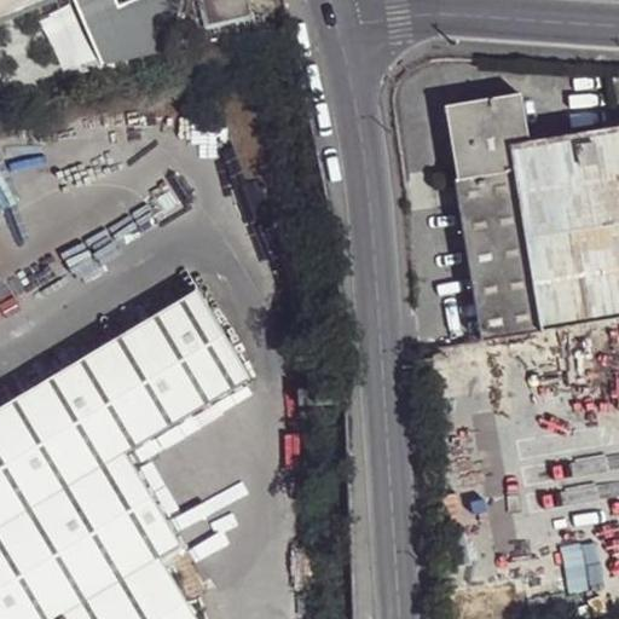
[(0,0),(0,19),(34,6),(48,0),(0,0)]
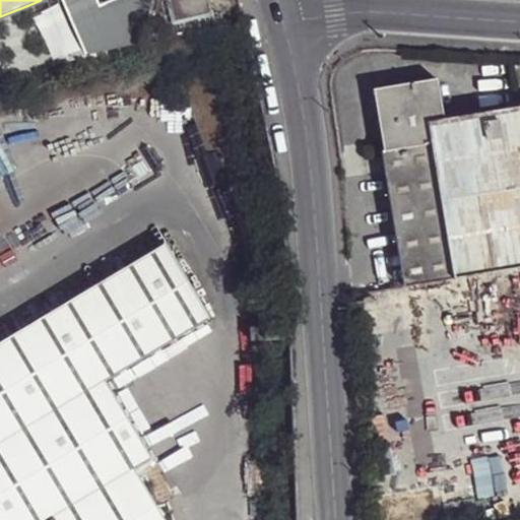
[(125,0),(41,0),(28,5),(54,68),(105,46),(127,2),(125,0)]
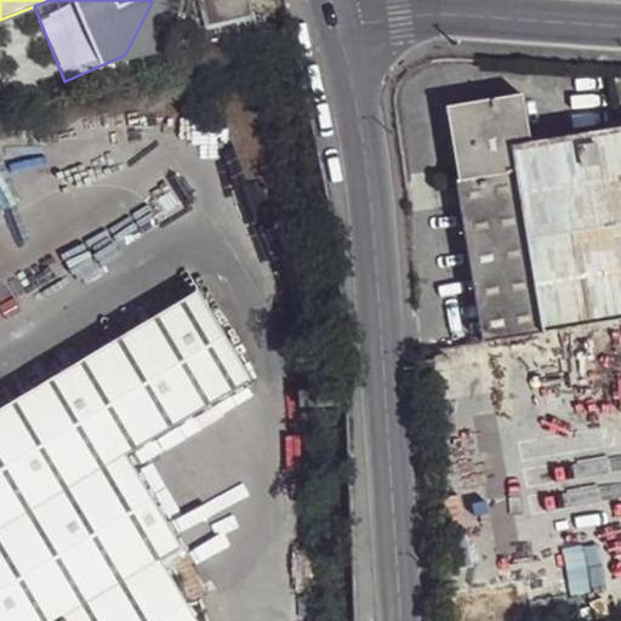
[(250,0),(204,0),(210,24),(254,13),(250,0)]
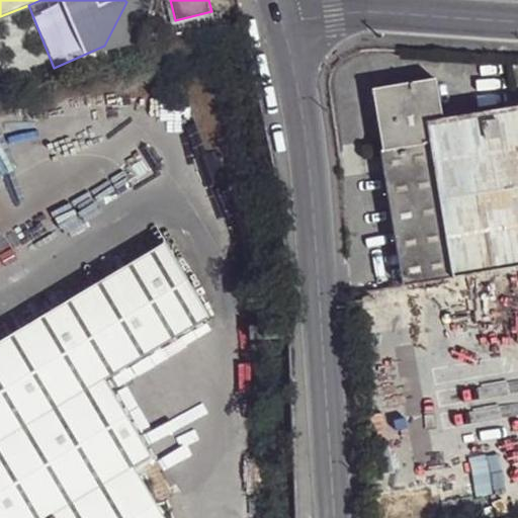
[(377,149),(402,284),(517,264),(517,104),(441,117),(432,79),(371,88),(381,148),(377,149)]
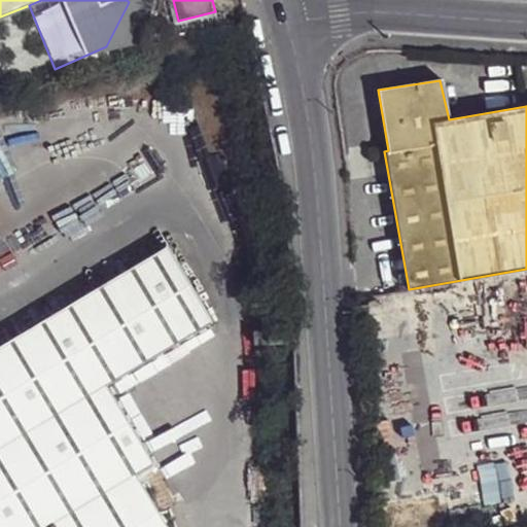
[(372,153),(369,145),(361,147),(363,155),(372,153)]
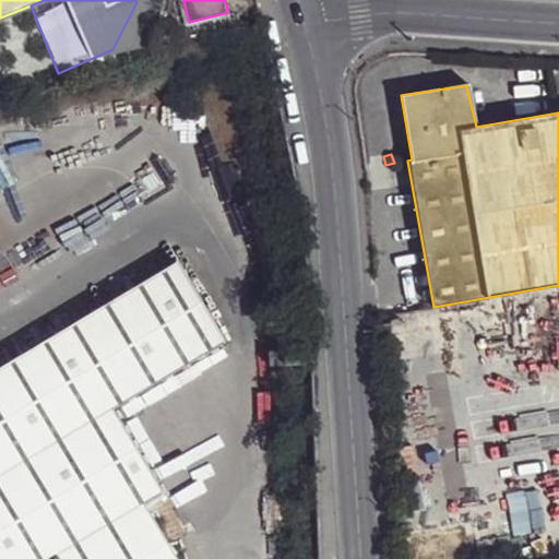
[(176,262),(138,286),(185,359),(225,336),(176,262)]
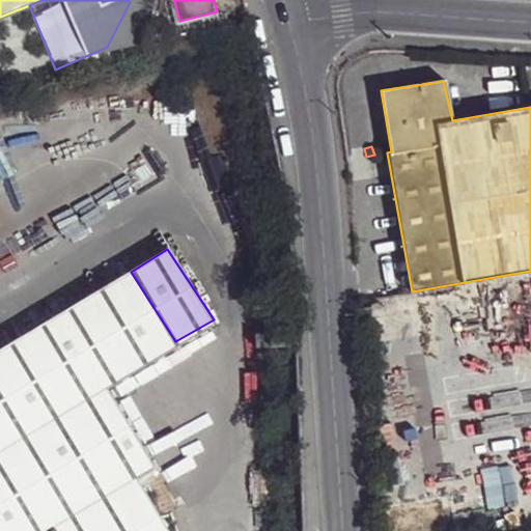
[(0,352),(0,447),(105,386),(175,341),(131,272),(0,352)]
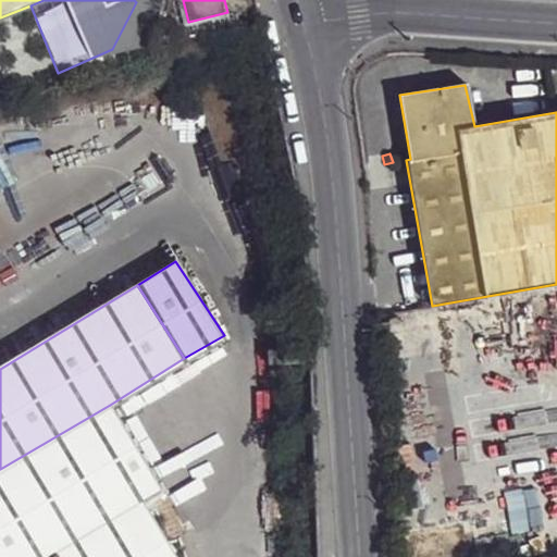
[(282,363),(281,348),(265,348),(268,364),(282,363)]
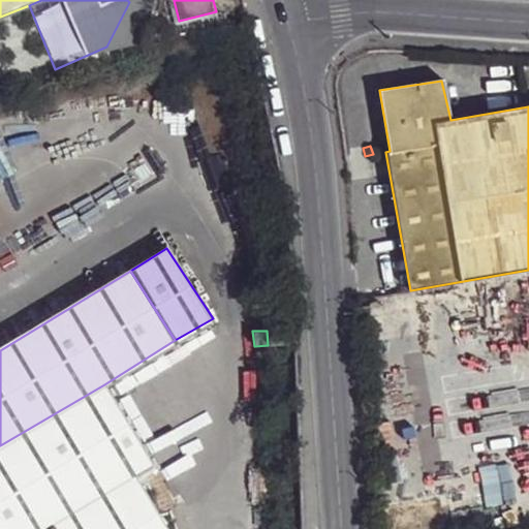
[(281,345),(279,331),(267,331),(268,345),(281,345)]
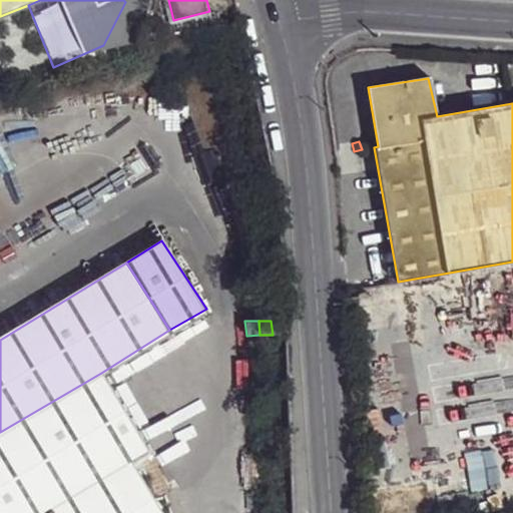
[(288,335),(287,321),(271,321),(273,335),(288,335)]
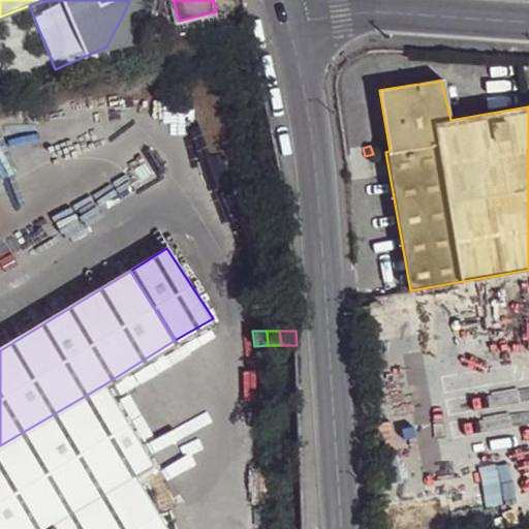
[(166,528),(135,477),(154,467),(150,462),(104,384),(0,445),(0,528),(166,528)]
